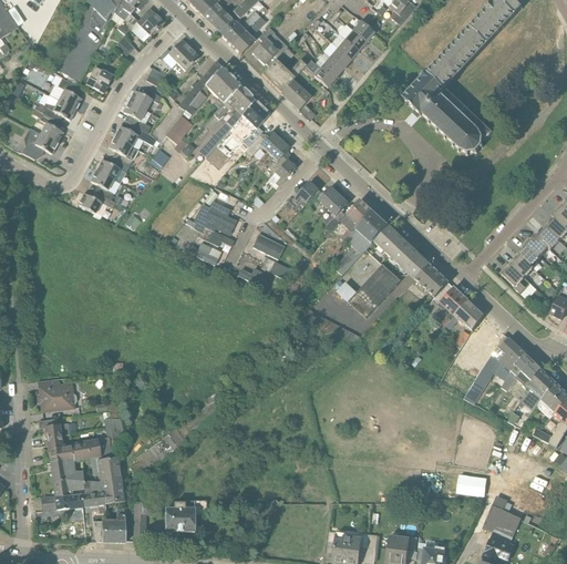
[(0,37),(18,26),(1,0),(0,0),(0,37)]
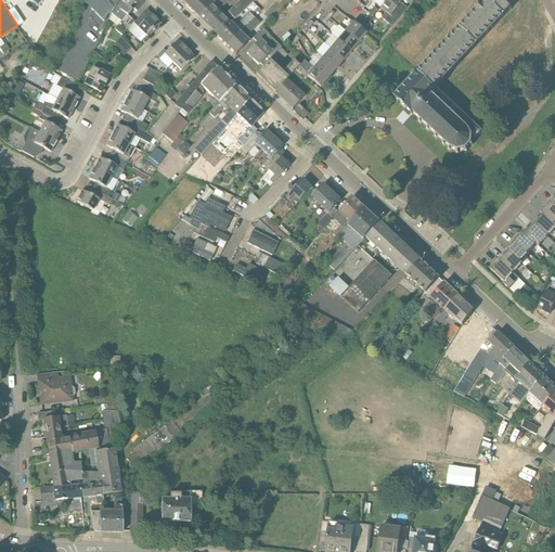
[(85,0),(104,18),(108,11),(111,12),(112,11),(113,12),(119,0),(85,0)]
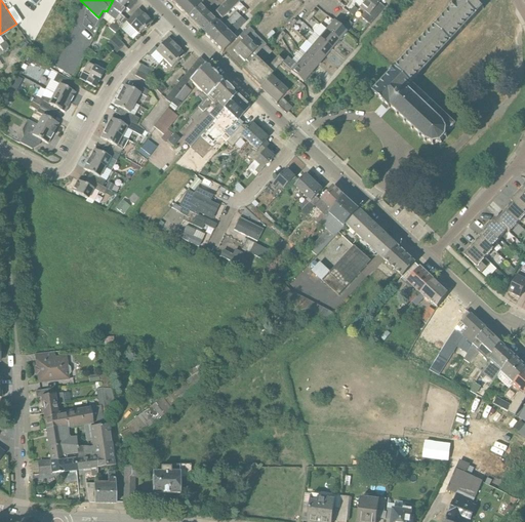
[(126,5),(129,7),(136,0),(113,0),(107,11),(115,17),(109,26),(116,31),(127,17),(121,11),(126,5)]
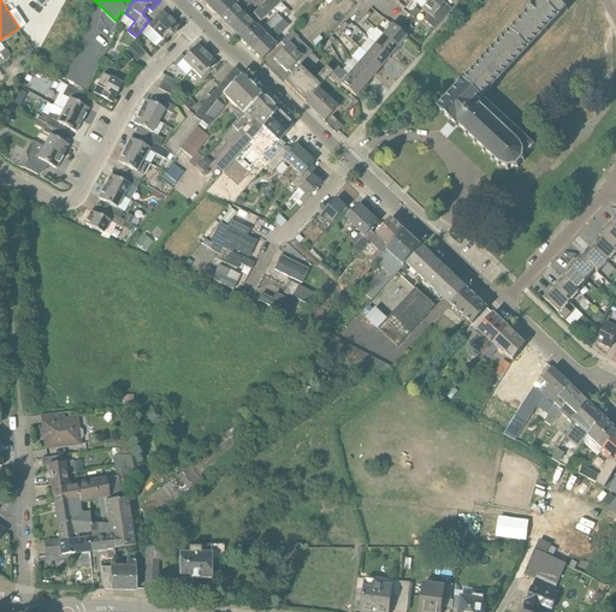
[(205,0),(203,1),(220,18),(238,0),(205,0)]
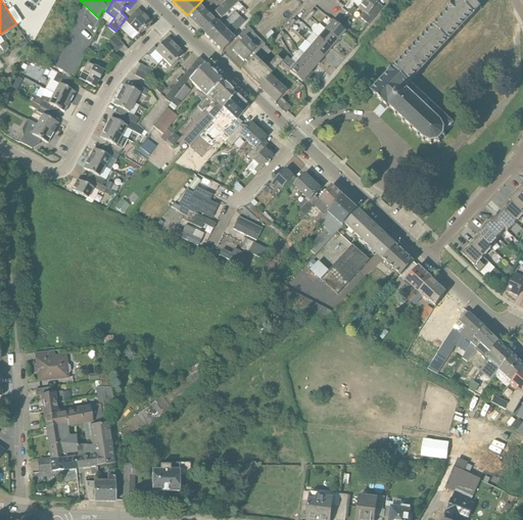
[(202,0),(187,15),(202,31),(215,18),(205,9),(214,1),(215,0),(202,0)]
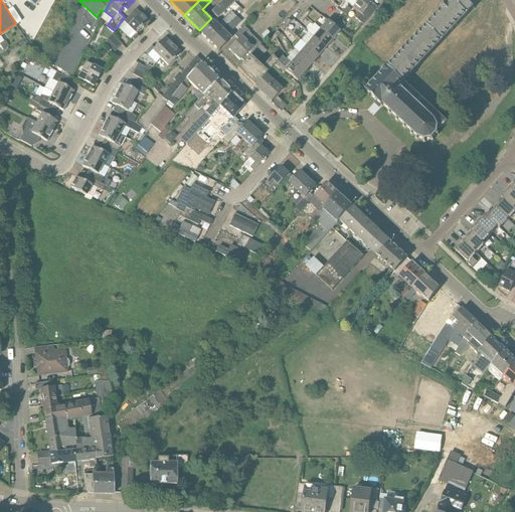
[(220,0),(211,9),(218,16),(234,0),(220,0)]
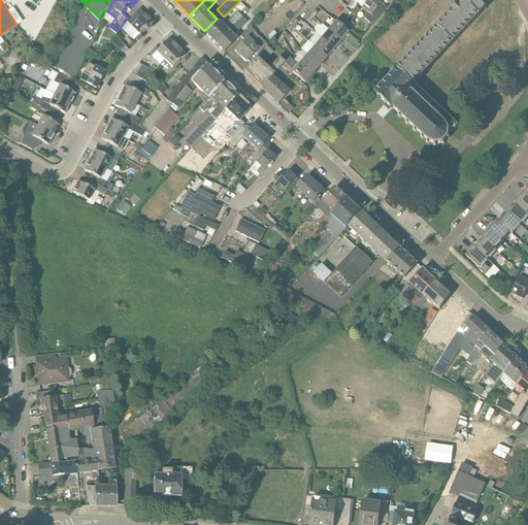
[(367,9),(363,14),(372,23),(387,5),(381,0),(365,0),(361,5),(367,9)]
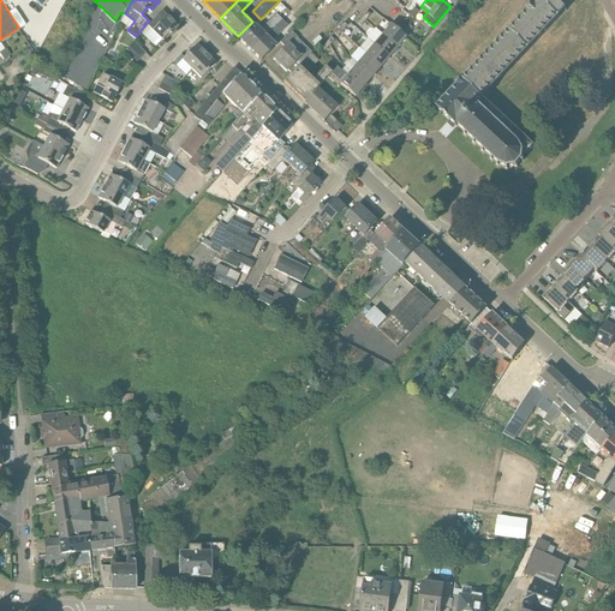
[(535,0),(512,25),(437,106),(453,120),(457,124),(458,121),(466,130),(464,131),(465,132),(467,131),(475,138),(473,139),(475,141),(476,139),(483,145),(482,148),(483,149),(485,147),(493,154),(490,156),(491,157),(494,155),(499,160),(496,162),(499,163),(500,161),(506,163),(506,166),(507,167),(508,165),(514,163),(515,165),(517,165),(515,162),(520,157),(523,159),(524,156),(521,155),(523,149),(530,148),(533,143),(524,135),(525,133),(524,133),(518,129),(519,127),(518,127),(517,127),(509,120),(511,120),(509,119),(508,120),(501,112),(501,111),(500,112),(491,105),(493,103),(491,102),(490,103),(483,95),(565,7),(556,0),(535,0)]
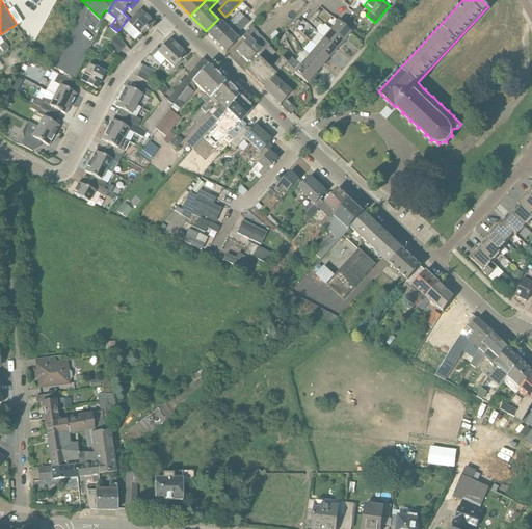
[(357,14),(362,7),(357,4),(353,10),(357,14)]
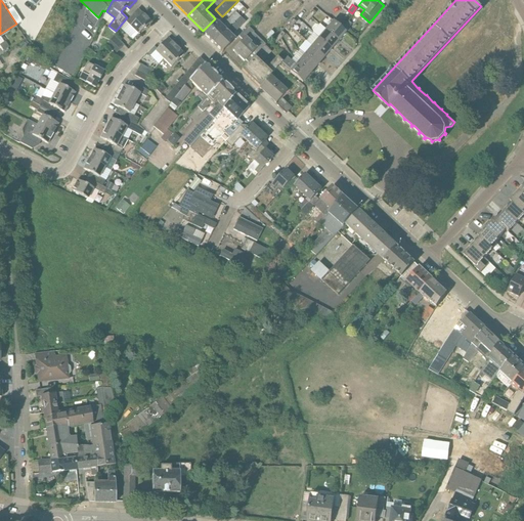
[(221,24),(215,18),(203,31),(213,41),(241,14),(235,9),(221,24)]
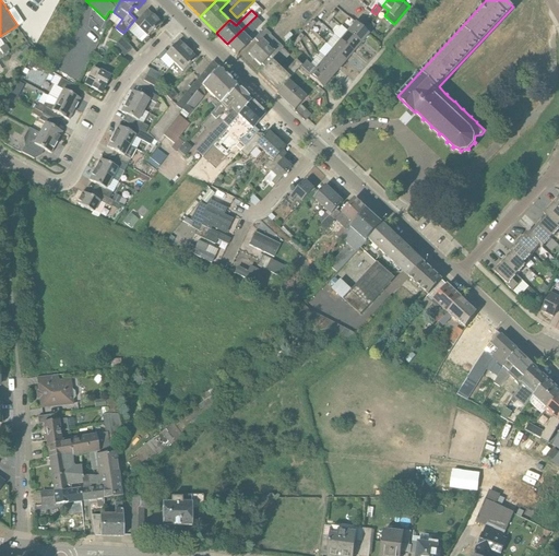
[(139,25),(140,26),(147,34),(161,21),(152,12),(139,25)]
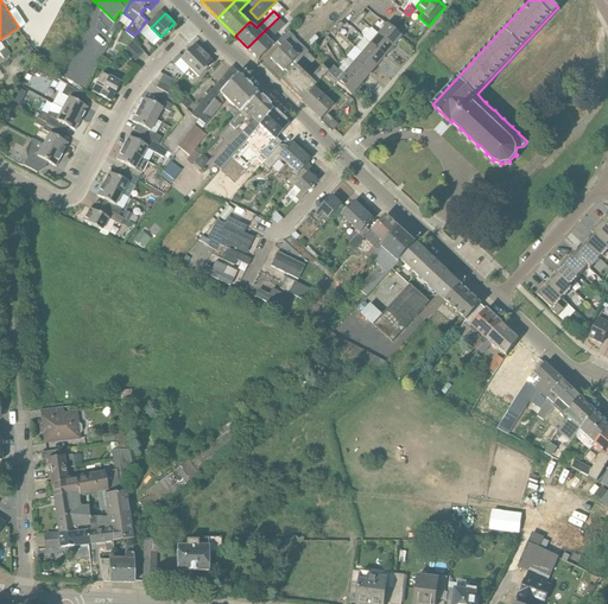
[(279,17),(247,48),(258,57),(273,42),(270,38),(285,23),(279,17)]
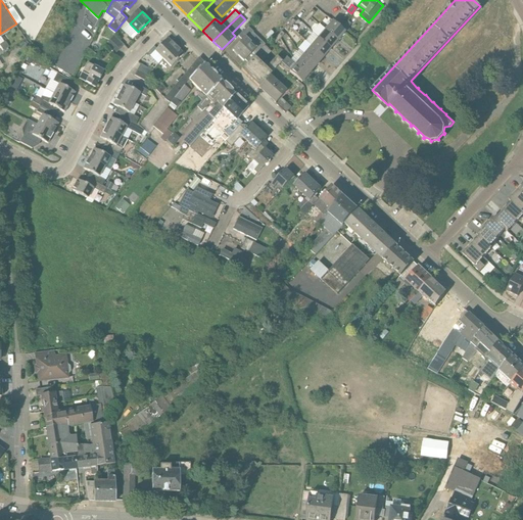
[(325,28),(338,38),(345,30),(332,18),(325,28)]
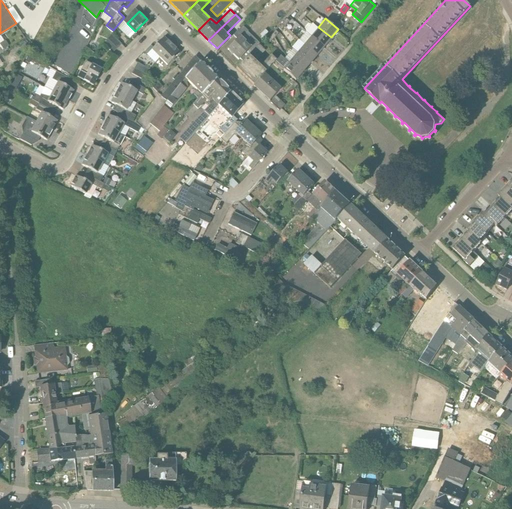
[(335,24),(339,27),(344,21),(340,18),(335,24)]
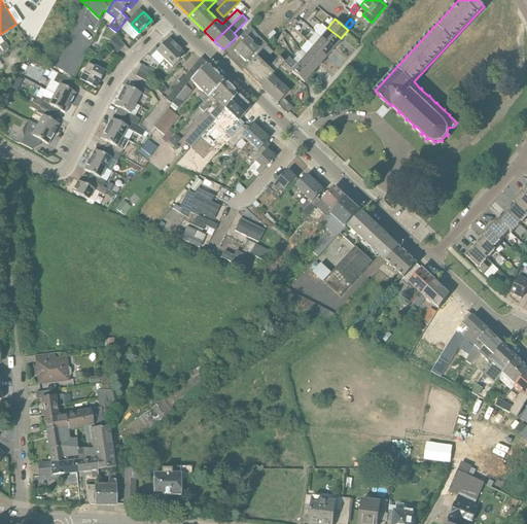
[(250,24),(240,34),(244,38),(235,48),(245,59),(258,45),(249,36),(256,30),(250,24)]
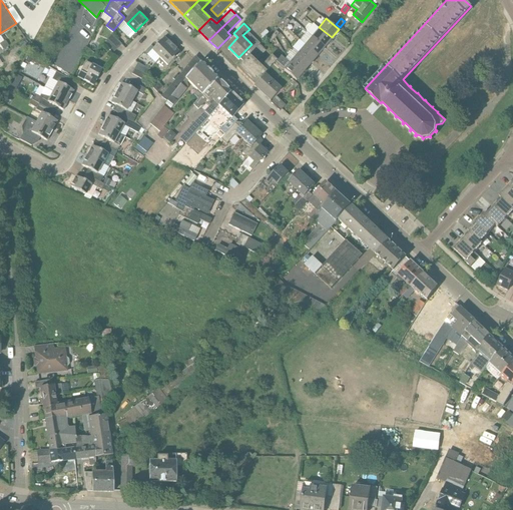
[(312,35),(325,45),(332,37),(319,27),(312,35)]
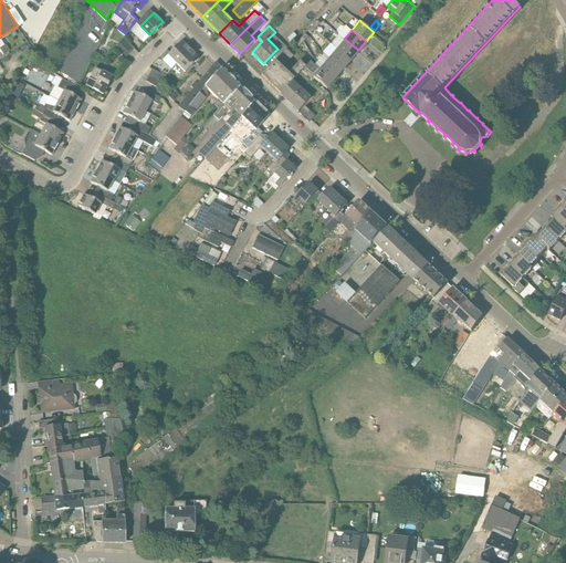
[(118,40),(129,51),(134,47),(123,35),(118,40)]
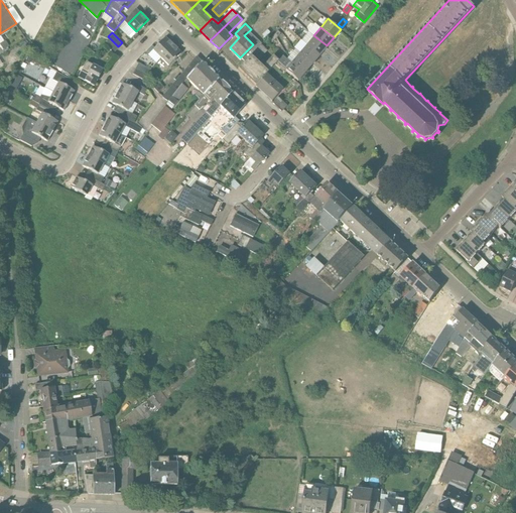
[(152,48),(161,56),(173,43),(165,35),(154,46),(152,48)]
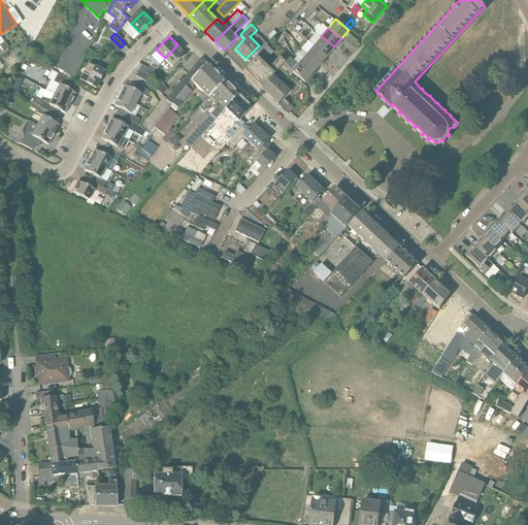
[(314,43),(327,55),(334,46),(321,36),(314,43)]
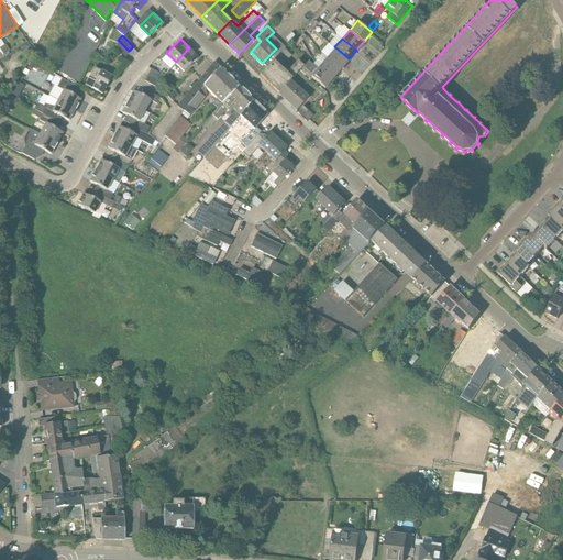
[(118,40),(113,45),(124,56),(129,51),(118,40)]
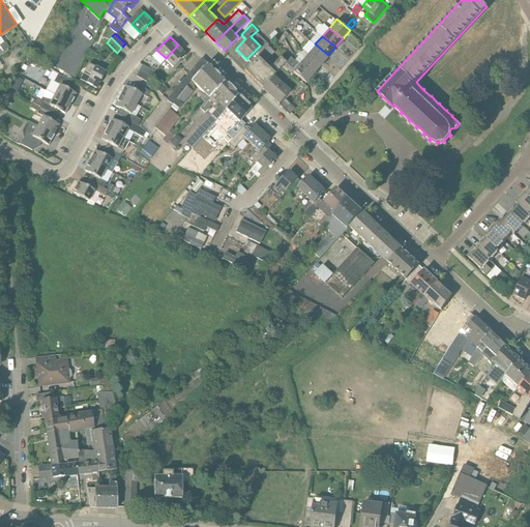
[(6,38),(0,42),(0,44),(3,49),(9,45),(6,38)]
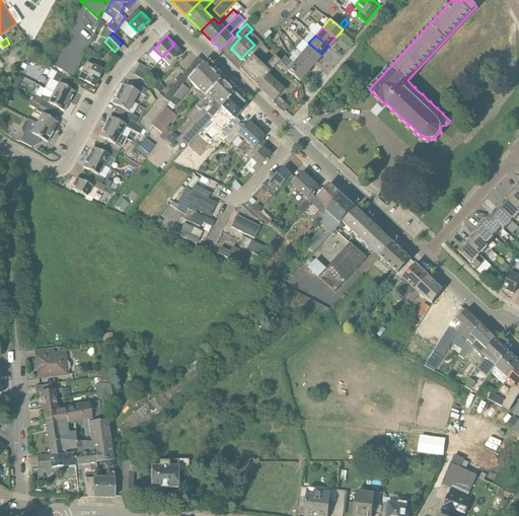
[(19,46),(24,50),(29,45),(24,40),(19,46)]
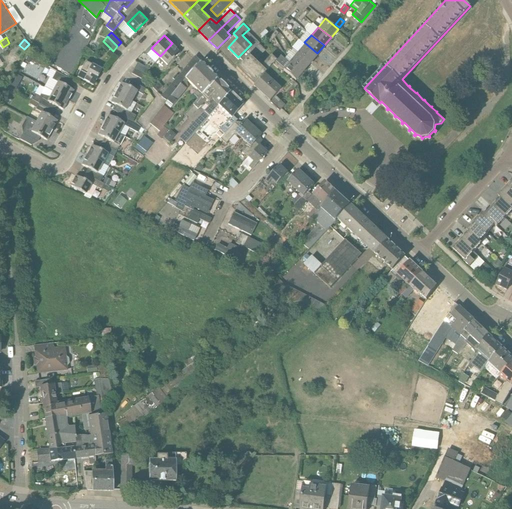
[(264,71),(273,62),(276,58),(271,53),(262,62),(261,65),(255,59),(265,48),(260,42),(236,67),(253,83),(264,71)]
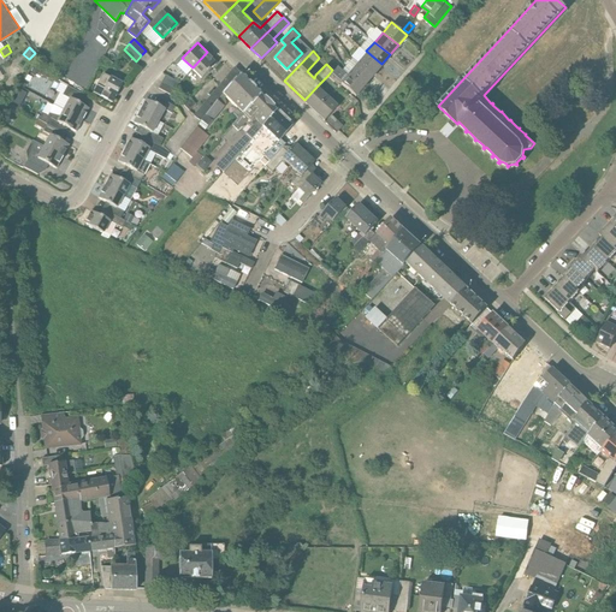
[(368,70),(373,75),(381,64),(366,51),(359,60),(368,70)]
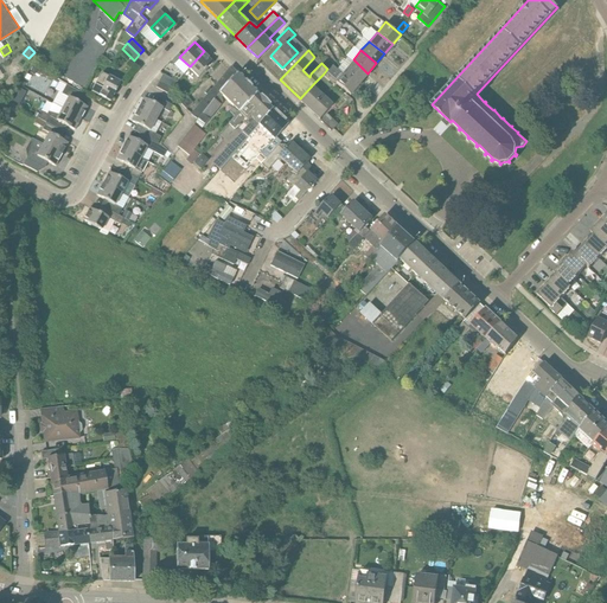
[(173,63),(179,57),(181,55),(178,51),(171,59),(173,63)]
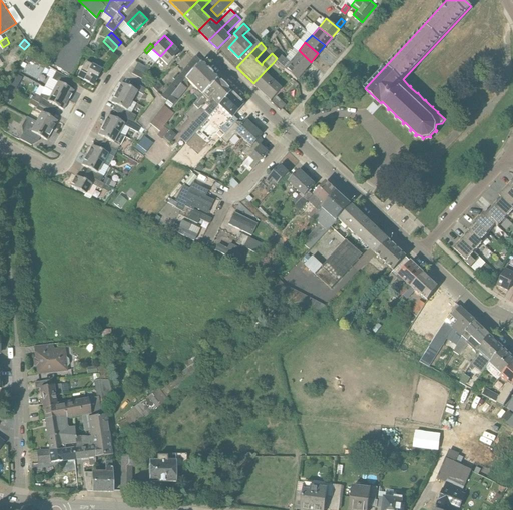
[(172,43),(160,56),(167,63),(180,51),(172,43)]
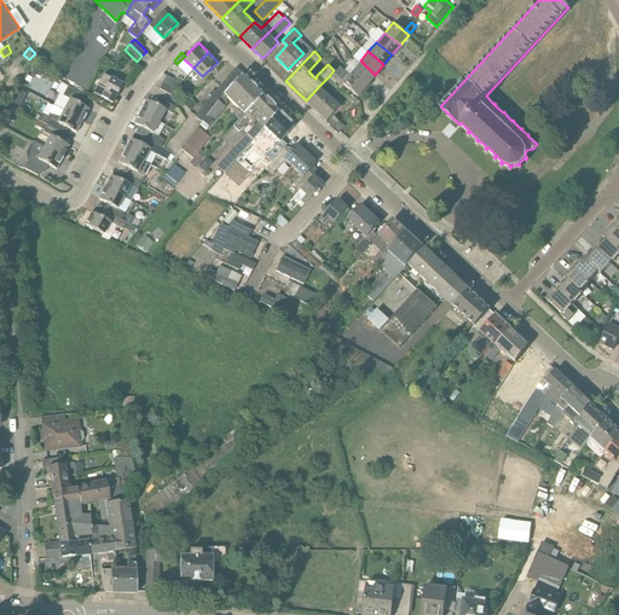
[(115,62),(105,54),(99,62),(111,65),(115,62)]
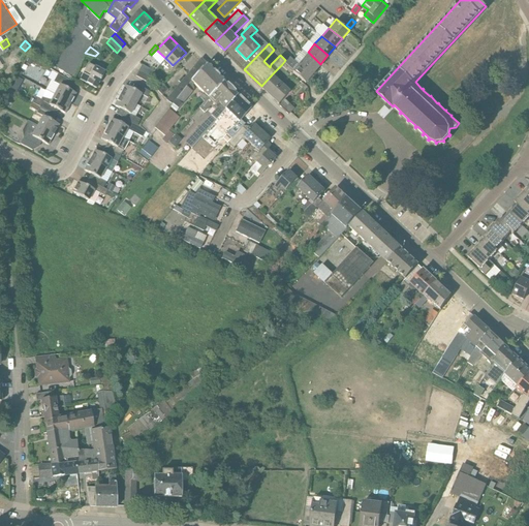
[(301,60),(313,71),(320,64),(316,60),(308,52),(301,60)]
